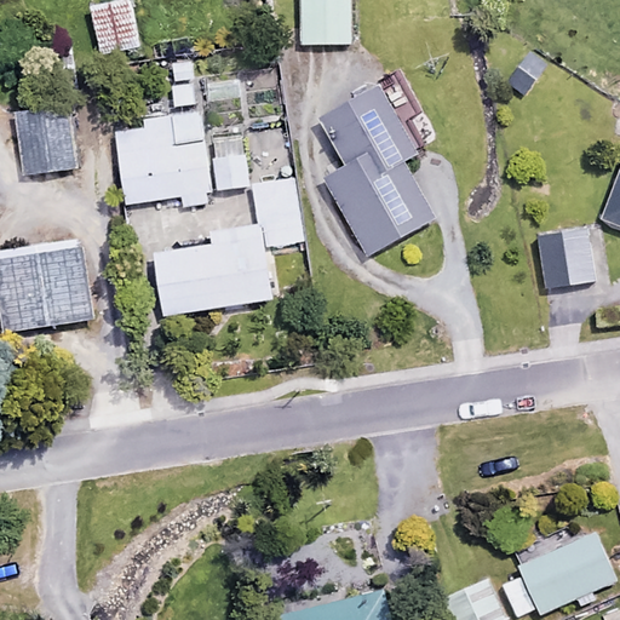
[(138,47),(130,0),(118,0),(90,5),(99,55),(138,47)]
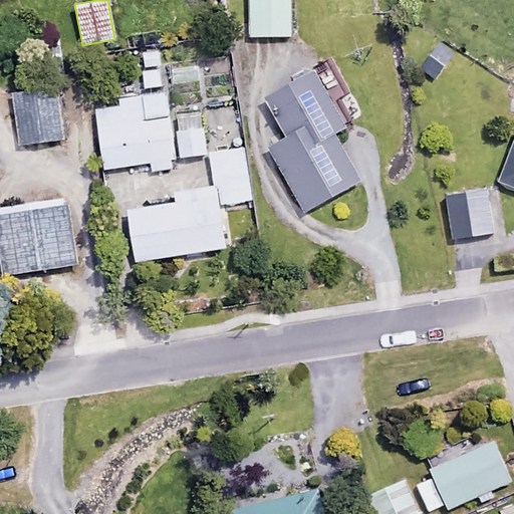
[(290,0),(249,0),(249,36),(290,37),(290,0)]
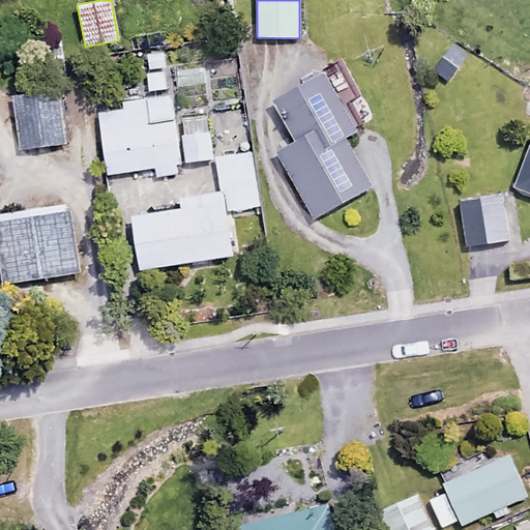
[(164,87),(160,52),(139,55),(142,89),(164,87)]
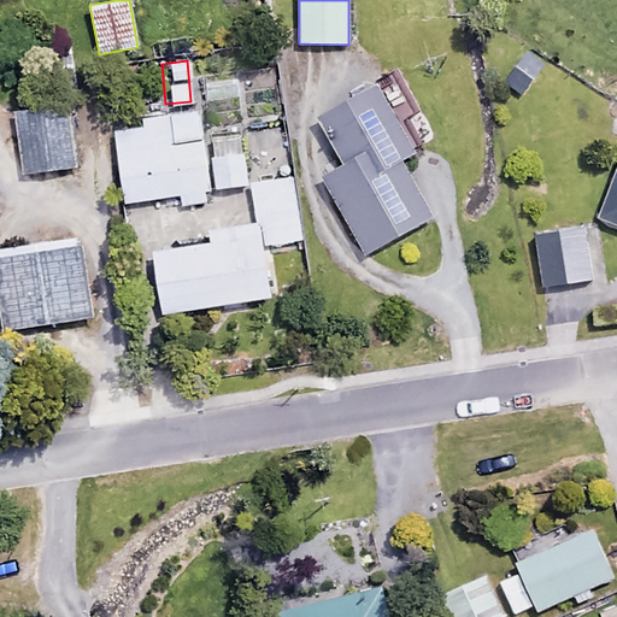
[(416,156),(378,87),(322,118),(348,166),(325,178),(368,256),(433,219),(403,163),(416,156)]
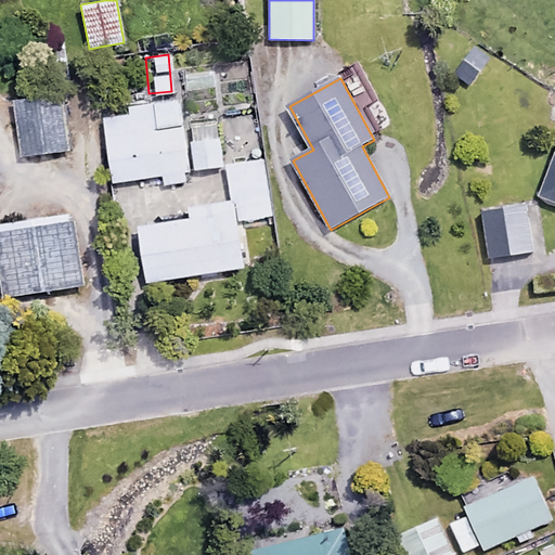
[(69,152),(64,98),(16,102),(22,156),(69,152)]
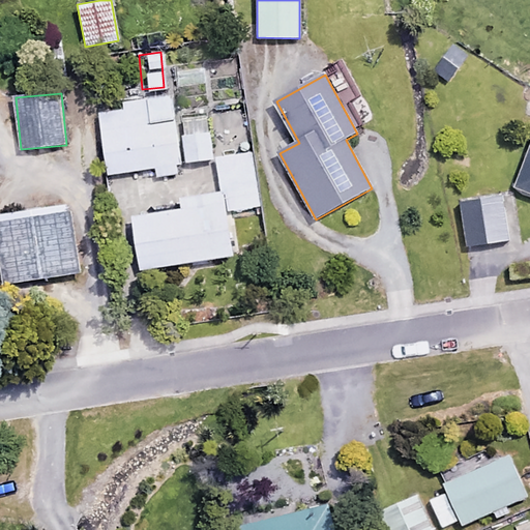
[(173,119),(170,95),(97,106),(107,173),(154,166),(155,175),(181,171),(180,164),(212,158),(206,115),(173,119)]
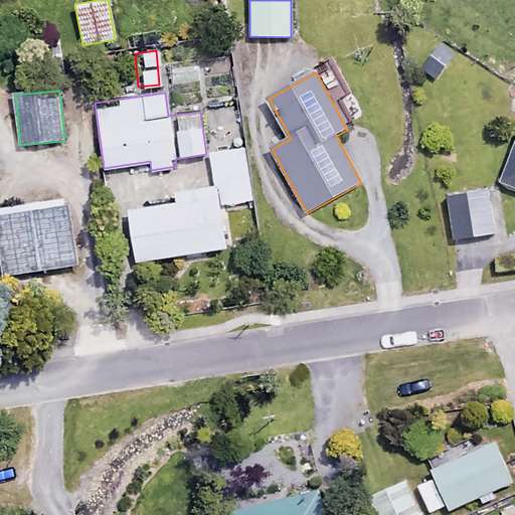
[(248,201),(244,148),(209,151),(212,187),(225,186),(226,202),(248,201)]
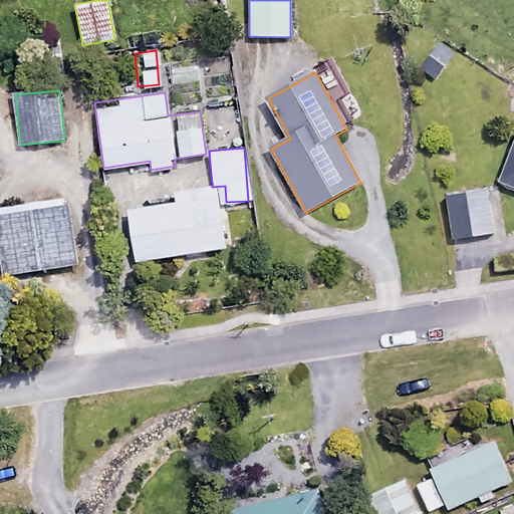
[(513,148),(500,183),(513,189),(513,148)]
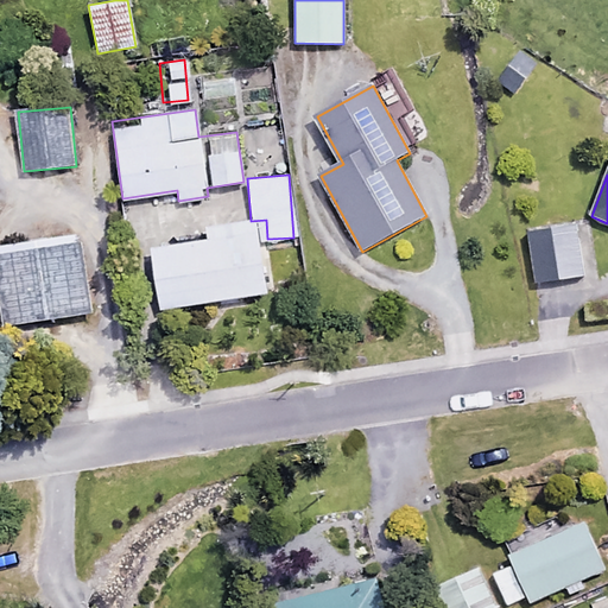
[(268,293),(258,222),(206,230),(207,241),(150,248),(159,309),(268,293)]
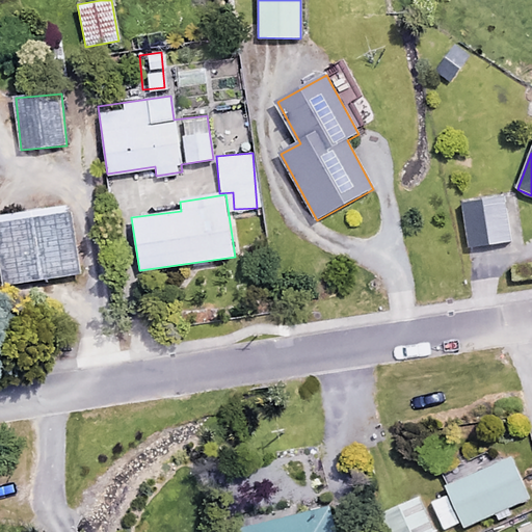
[(509,241),(503,197),(461,204),(467,247),(509,241)]
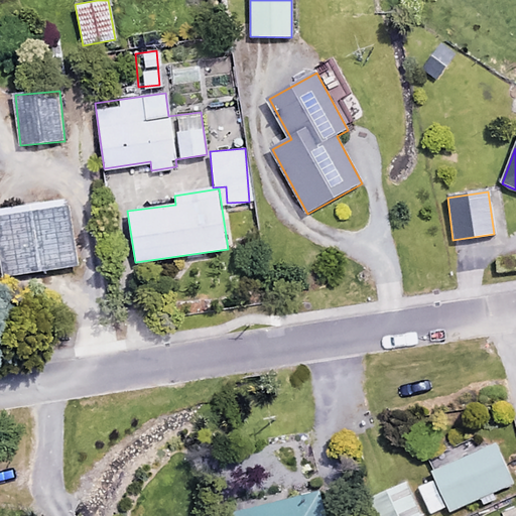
[(78,265),(70,207),(0,216),(0,233),(6,275),(78,265)]
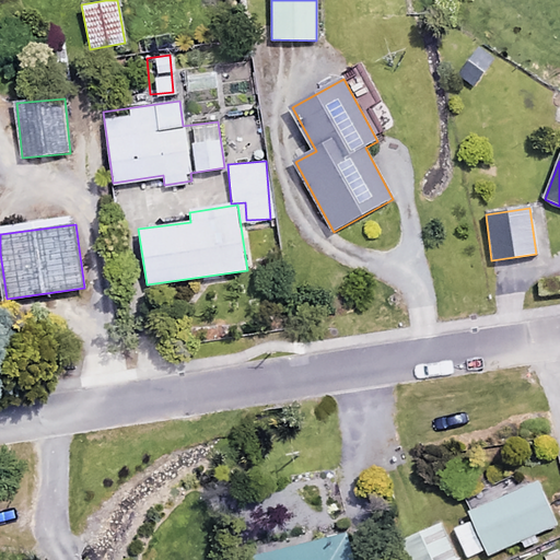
[(557,525),(539,483),(469,512),(487,553),(557,525)]
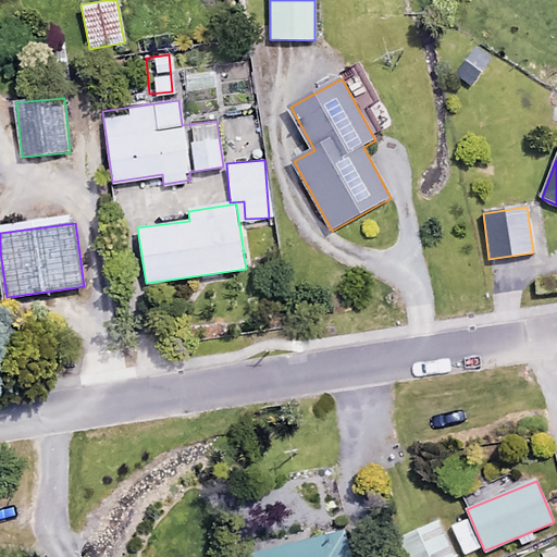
[(453,556),(454,556),(434,516),(398,533),(408,556),(453,556)]
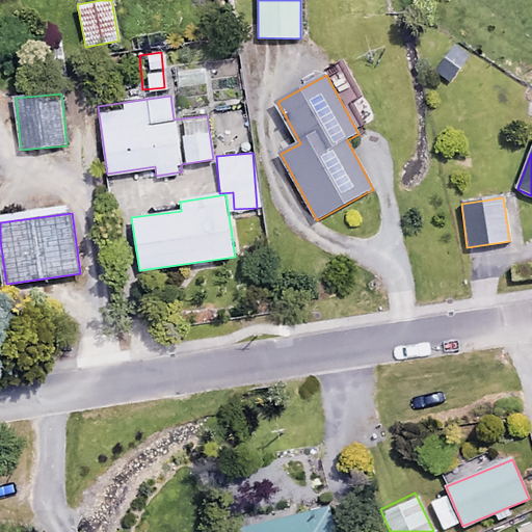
[(335,531),(327,505),(231,531),(335,531)]
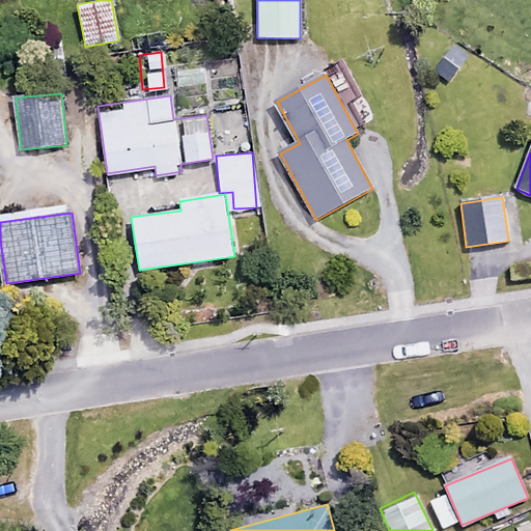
All buildings are outlined.
